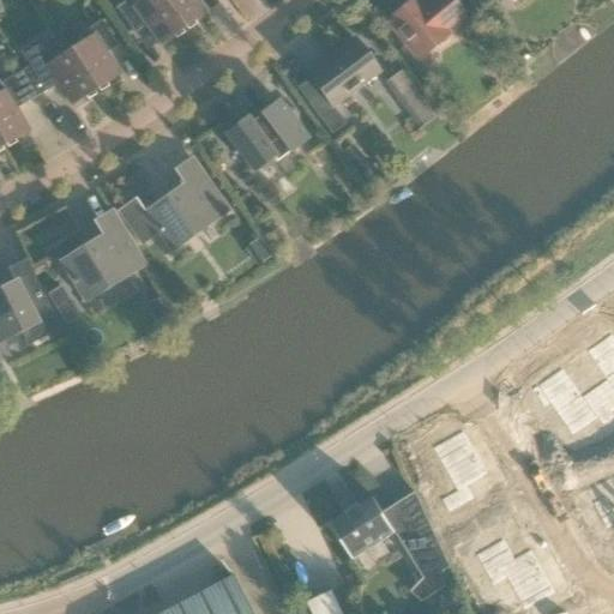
[(182,28),(162,0),(126,0),(115,8),(133,32),(145,24),(161,44),(182,28)]
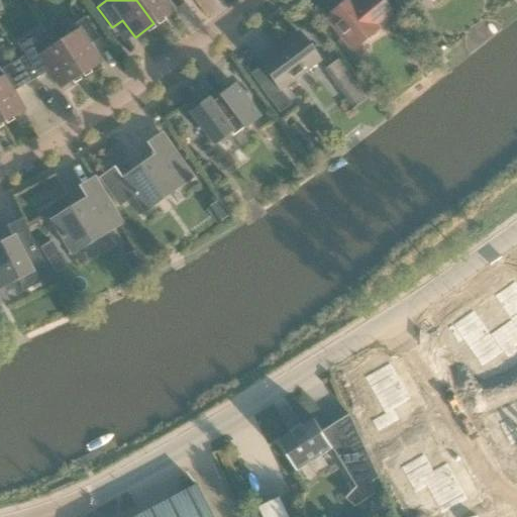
[(136,0),(153,23),(173,10),(165,0),(136,0)]
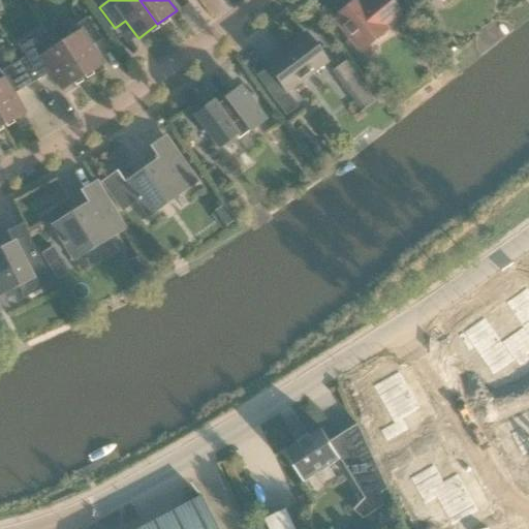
[(399,11),(390,0),(371,0),(364,6),(359,0),(352,0),(333,17),(361,52),(385,32),(380,26),(399,11)]
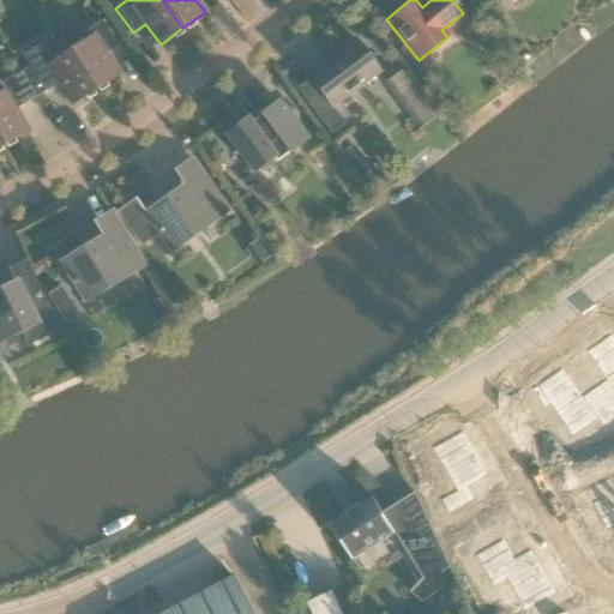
[(80,43),(70,50),(95,90),(118,74),(104,53),(116,46),(100,20),(88,28),(80,32),(78,37),(80,43)]
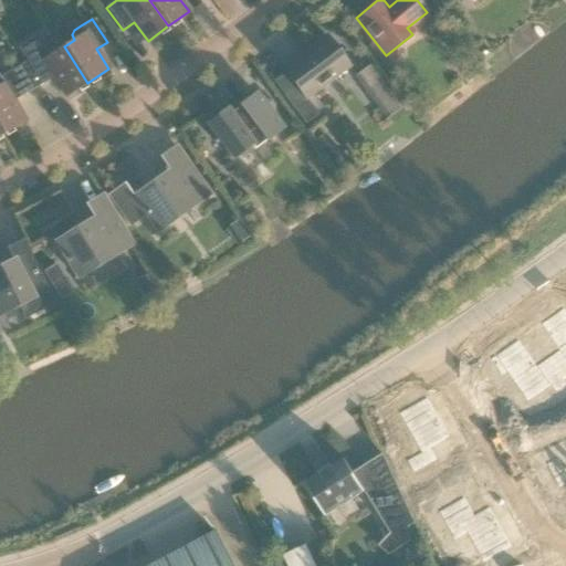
[(87,83),(64,46),(52,53),(35,37),(18,48),(27,61),(18,66),(33,90),(53,76),(66,96),(87,83)]
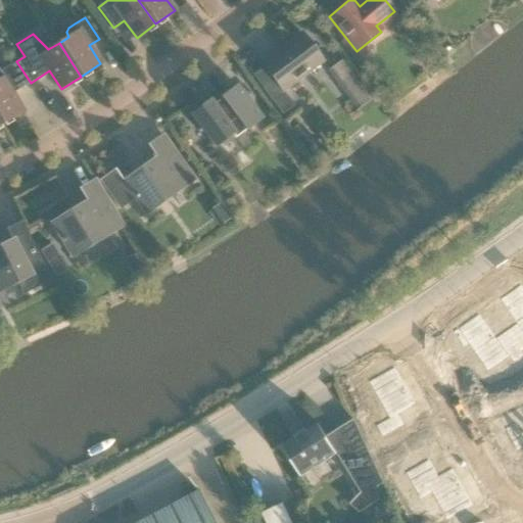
[(322,60),(301,34),(262,63),(274,80),(262,88),(282,114),(293,105),(282,90),(322,60)]
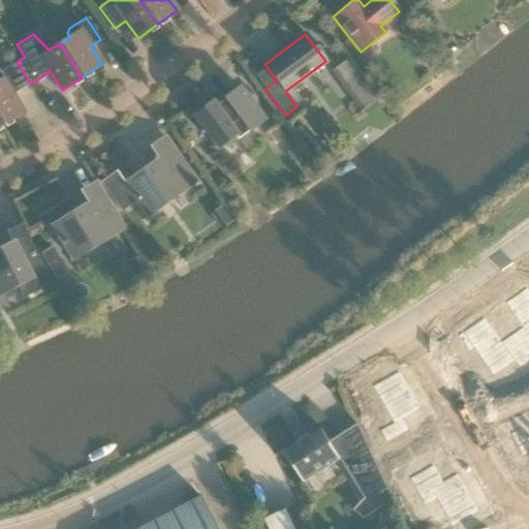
[(448,44),(442,49),(450,59),(461,52),(457,45),(448,44)]
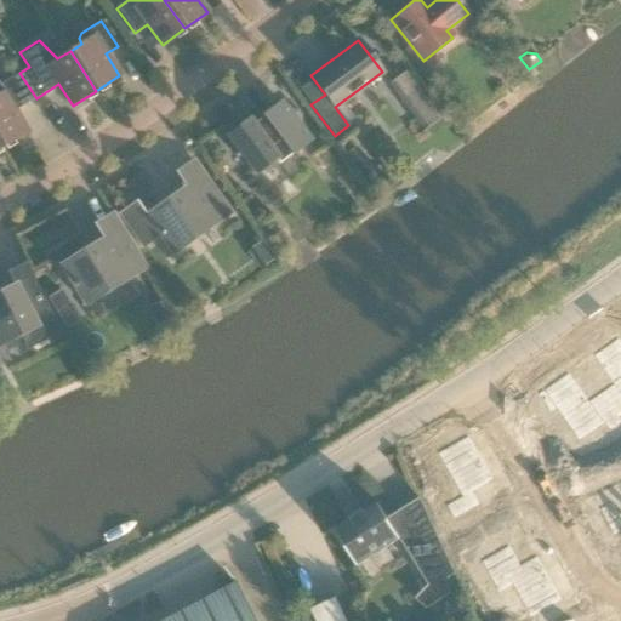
[(405,73),(391,84),(403,100),(417,89),(405,73)]
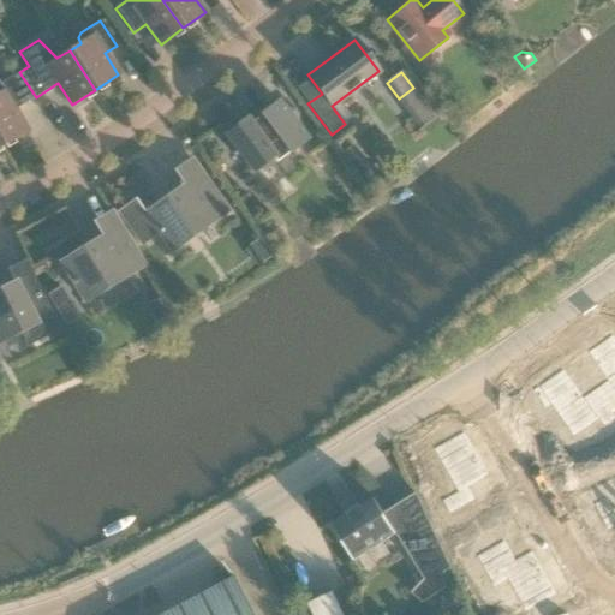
[(0,141),(3,145),(27,132),(13,109),(27,102),(12,76),(0,82),(0,141)]
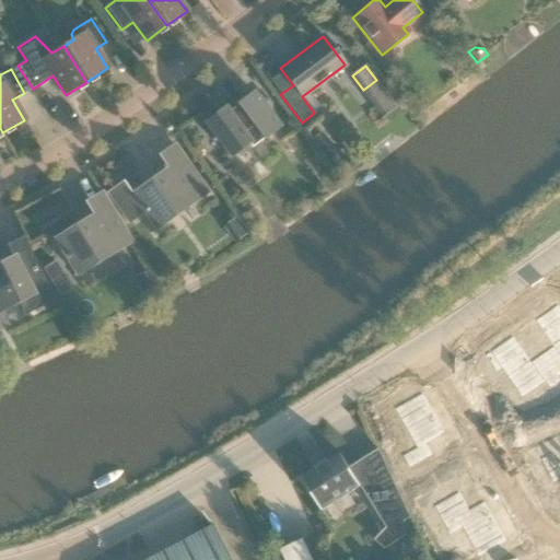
[(386,116),(403,108),(386,77),(370,85),(386,116)]
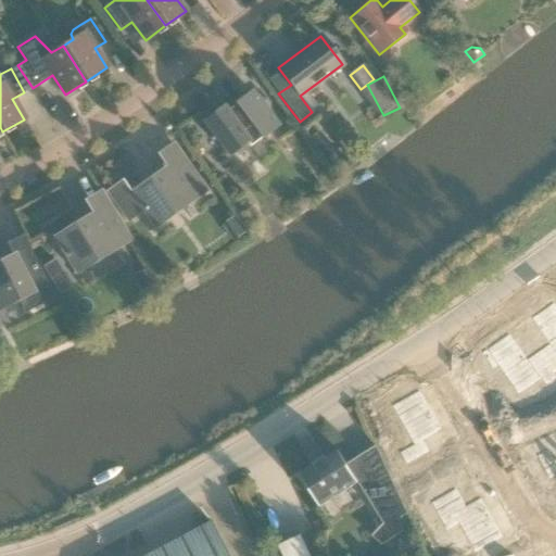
[(277,126),(252,91),(225,111),(223,106),(202,122),(228,156),(248,142),(250,147),(277,126)]
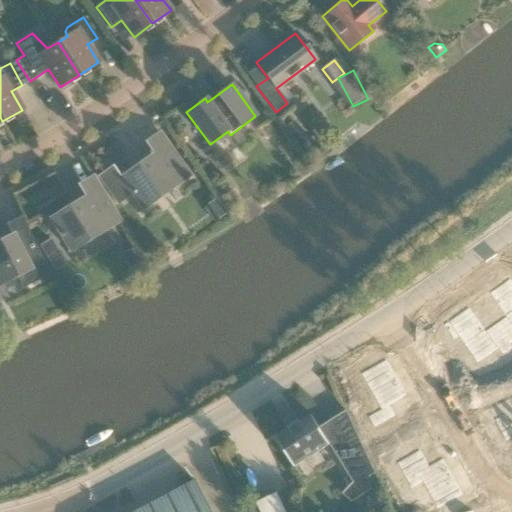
[(189,175),(159,133),(145,143),(153,154),(120,177),(120,178),(132,195),(142,209),(143,208),(140,204),(172,181),(175,185),(189,175)]
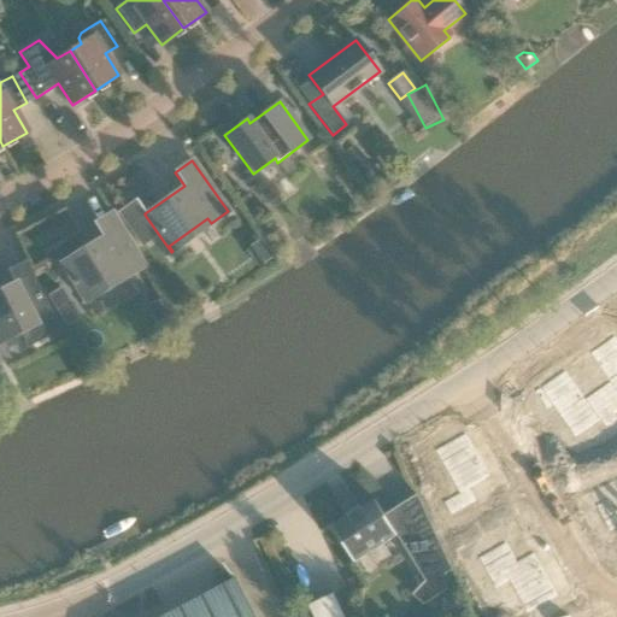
[(144,266),(111,212),(94,223),(103,238),(60,263),(84,303),(86,301),(82,297),(123,271),(127,277),(144,266)]
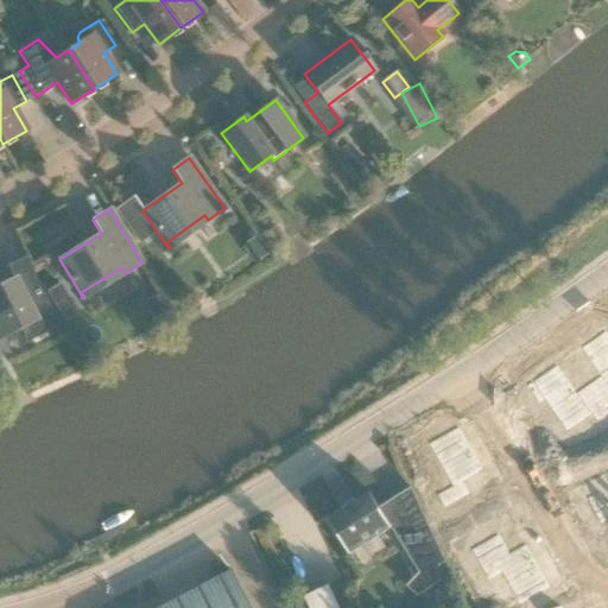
[(59,325),(25,257),(6,265),(13,280),(0,286),(0,337),(20,328),(27,342),(59,325)]
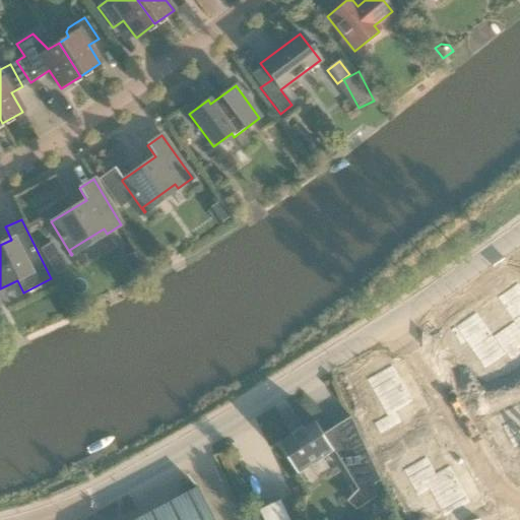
[(49,248),(40,253),(46,263),(55,258),(49,248)]
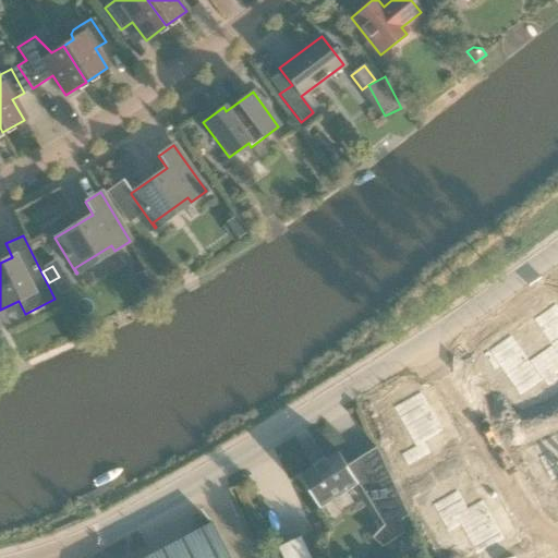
[(557,306),(556,303),(533,319),(550,347),(541,353),(555,375),(557,373),(557,306)]
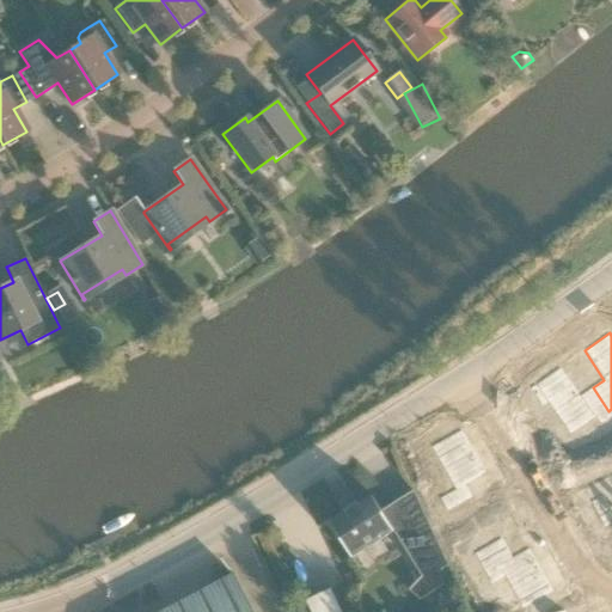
[(561,367),(528,389),(543,408),(549,404),(563,426),(589,408),(597,420),(609,411),(593,387),(581,396),(561,367)]
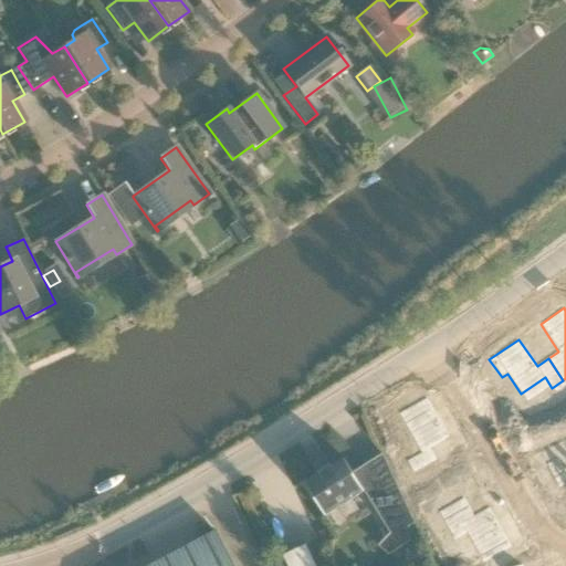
[(427,397),(398,413),(420,453),(407,461),(413,473),(437,460),(430,449),(450,437),(427,397)]
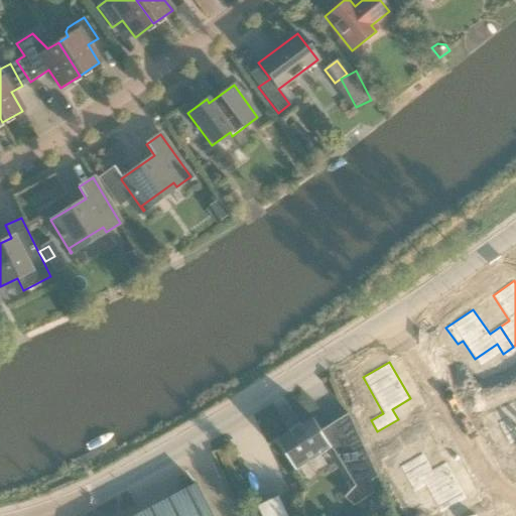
[(509,417),(498,423),(509,444),(515,440),(515,427),(515,428),(509,417)]
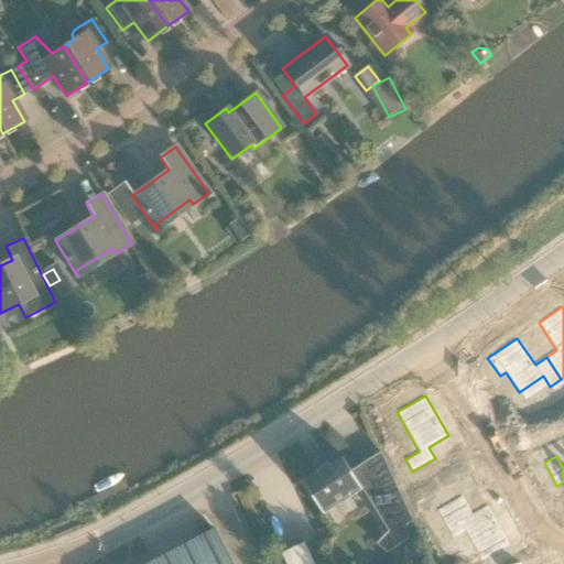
[(370,501),(382,495),(368,472),(357,479),(344,457),(331,466),(329,464),(317,472),(318,474),(304,483),(324,514),(364,490),(370,501)]
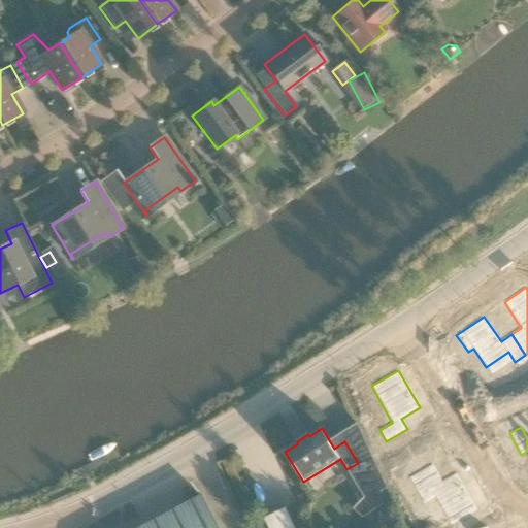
[(432,472),(410,484),(417,495),(429,488),(451,525),(477,509),(456,472),(438,483),(432,472)]
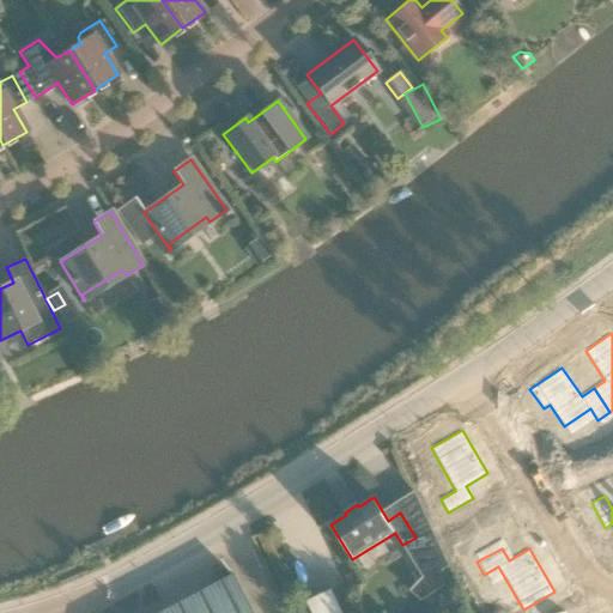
[(434,594),(445,586),(428,557),(416,565),(434,594)]
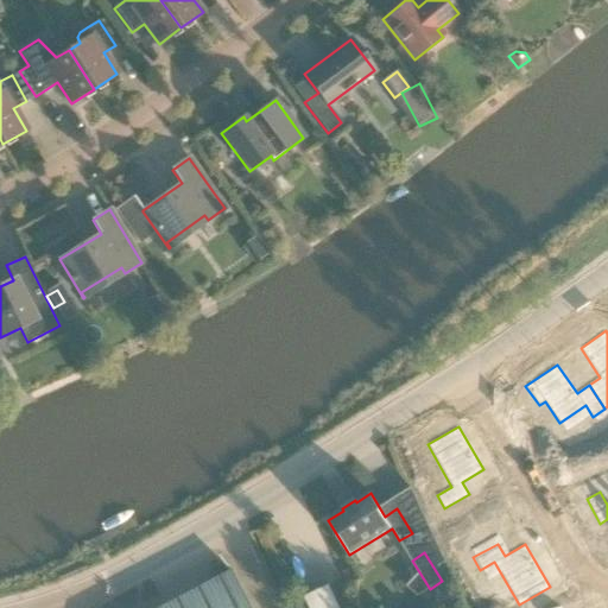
[(251,607),(232,571),(160,607),(251,607)]
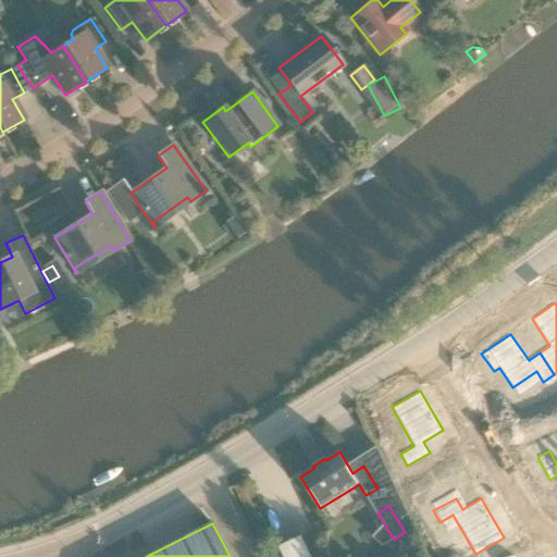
[(311,556),(301,535),(277,547),(282,556),(311,556)]
